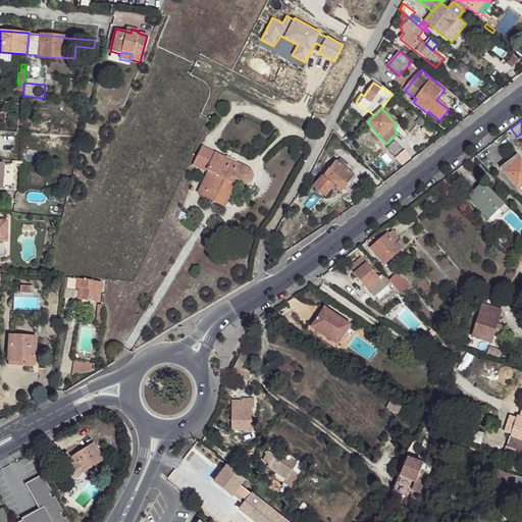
[(202,148),(194,165),(206,170),(214,153),(202,148)]
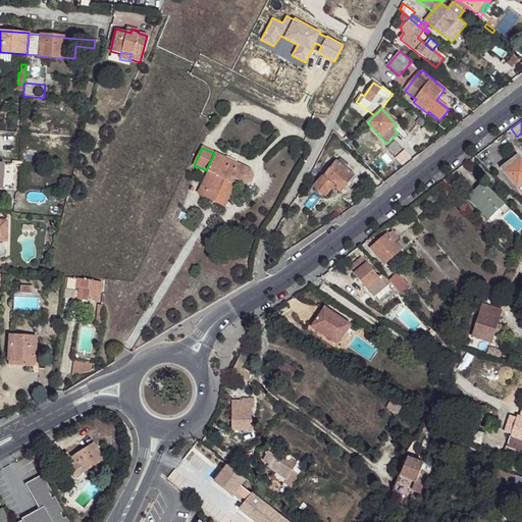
[(209,172),(202,189),(227,201),(236,185),(229,181),(231,177),(238,180),(246,185),(251,183),(253,177),(252,171),(247,169),(216,154),(208,171),(209,172)]
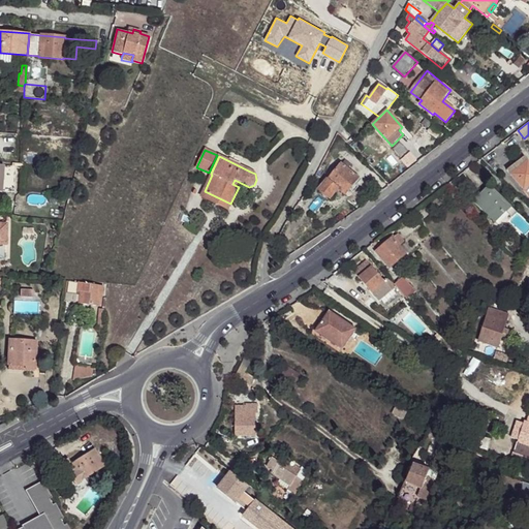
[(528,161),(525,156),(507,170),(528,197),(528,161)]
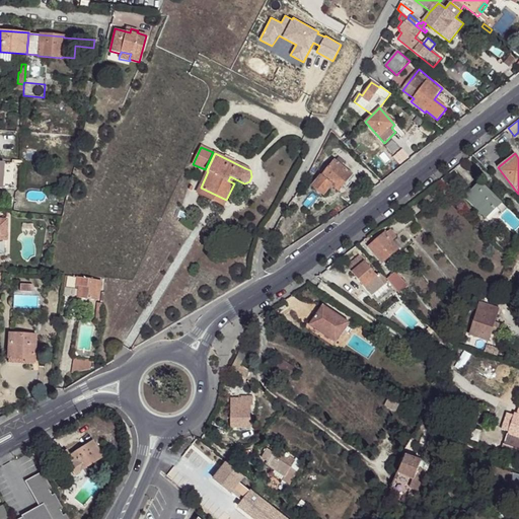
[(336,162),(341,166),(344,162),(339,158),(336,162)]
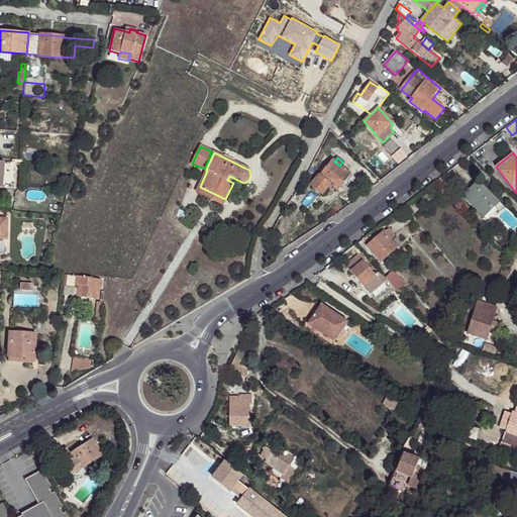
[(0,187),(2,188),(2,187),(13,188),(15,163),(0,161),(0,187)]
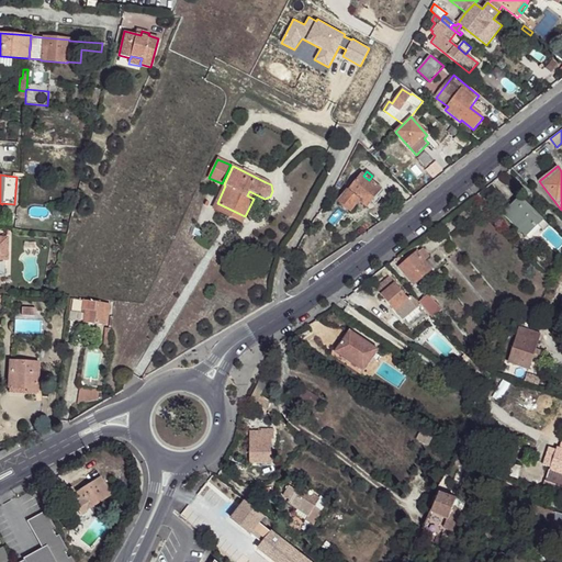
[(339,202),(350,212),(359,201),(367,206),(371,202),(377,195),(381,190),(369,180),(363,176),(361,175),(339,202)]
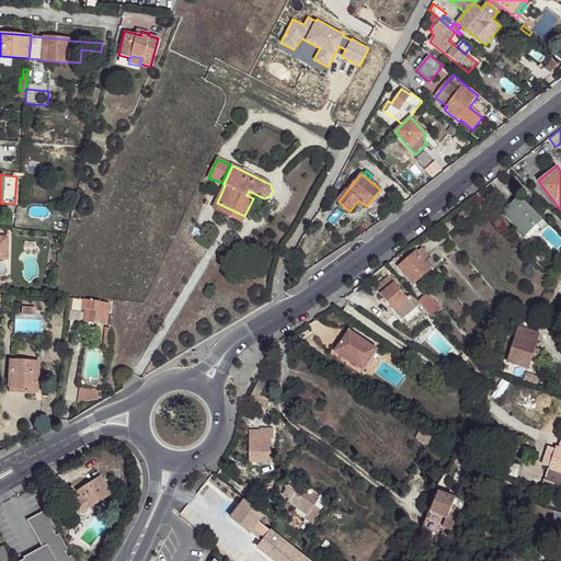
[(370,202),(375,205),(380,198),(376,195),(370,202)]
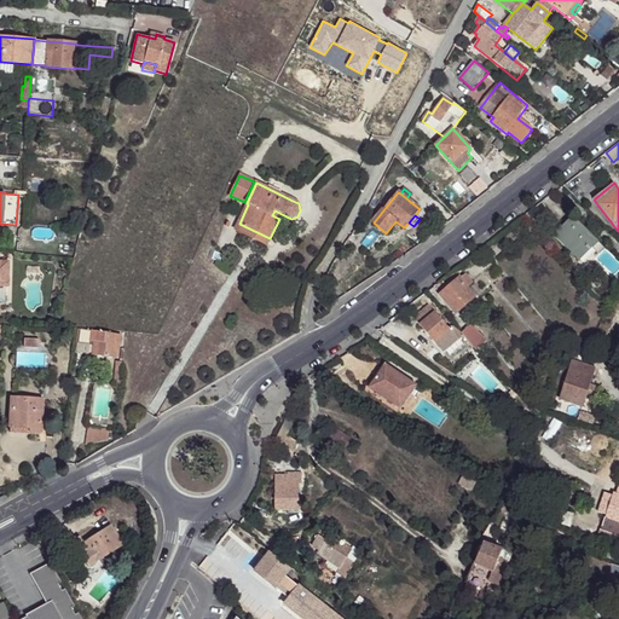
[(597,242),(599,241),(573,215),(555,235),(568,247),(567,248),(579,260),(593,247),(597,242)]
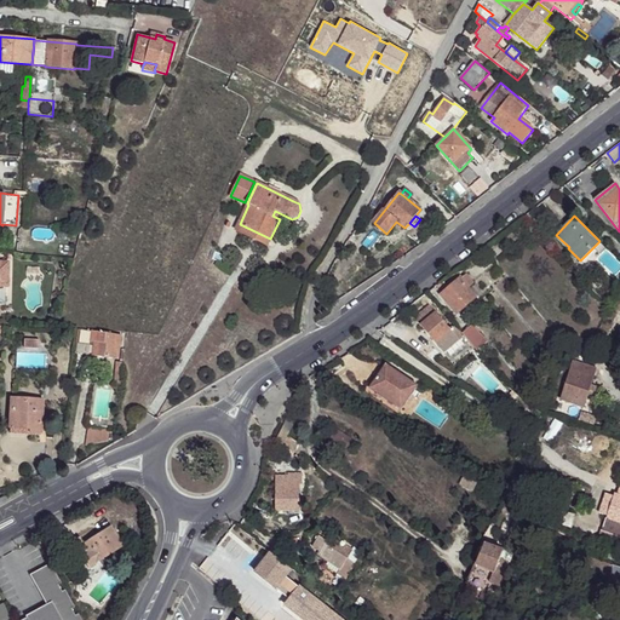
[(240,224),(236,231),(268,246),(270,239),(240,224)]
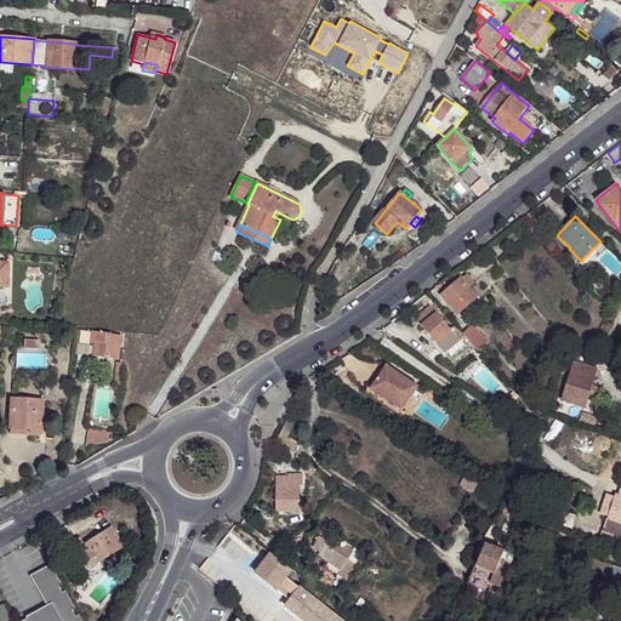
[(513,229),(505,235),(510,243),(518,237),(513,229)]
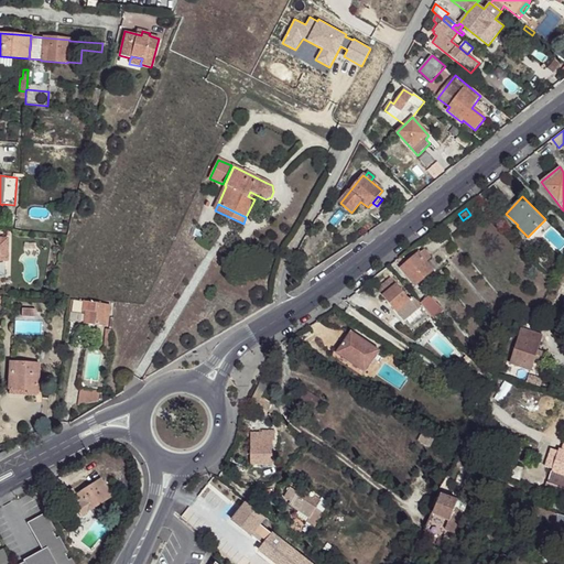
[(544,220),(540,225),(544,229),(550,225),(544,220)]
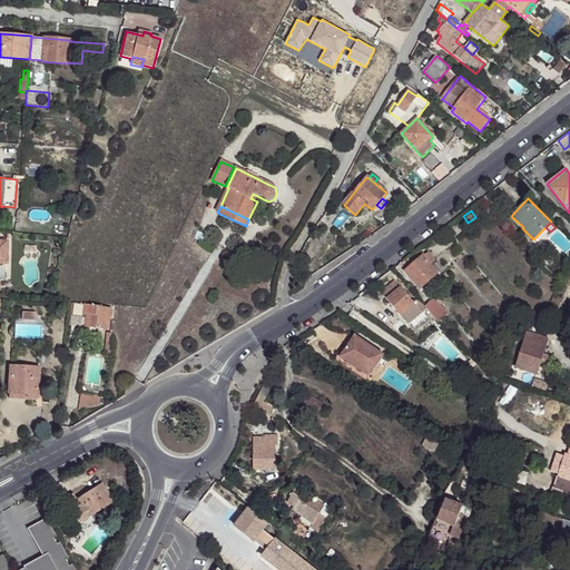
[(422,257),(405,271),(420,288),(436,274),(430,265),(434,261),(428,253),(423,257),(422,257)]
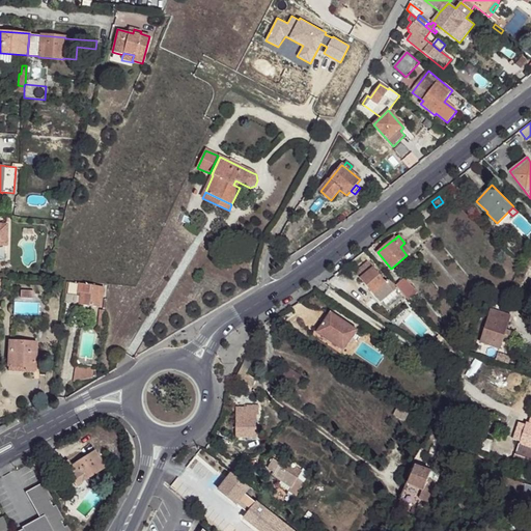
[(355,272),(381,303),(396,288),(389,280),(386,282),(367,260),(355,272)]
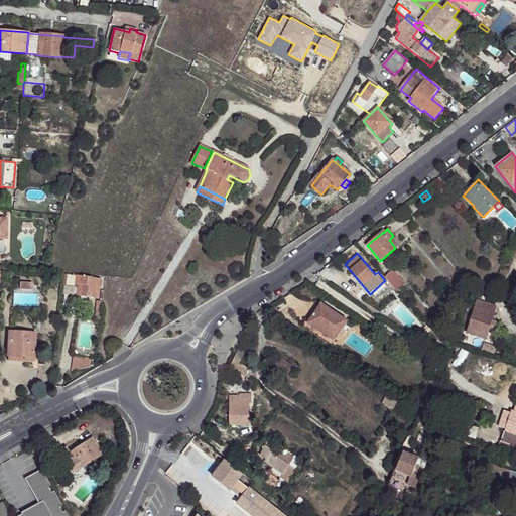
[(384,277),(396,291),(405,284),(393,270),(384,277)]
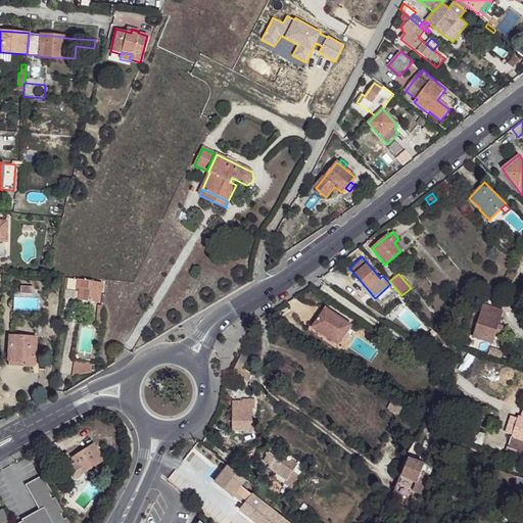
[(67,278),(66,289),(80,291),(80,288),(77,288),(78,279),(67,278)]
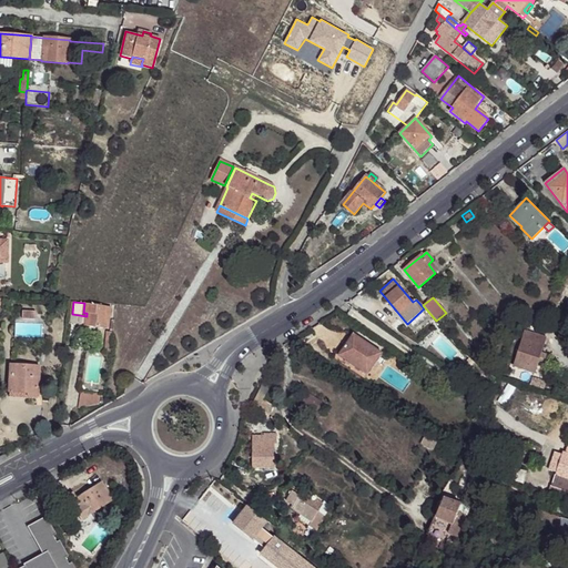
[(87,313),(85,325),(109,328),(111,307),(84,303),(83,313),(87,313)]
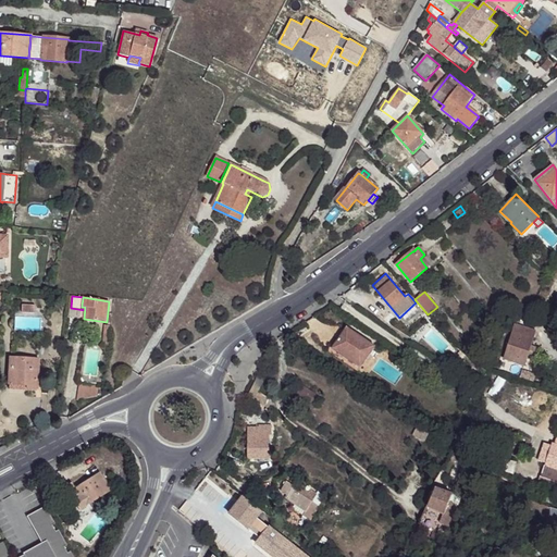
[(505,359),(524,366),(535,332),(516,325),(505,359)]
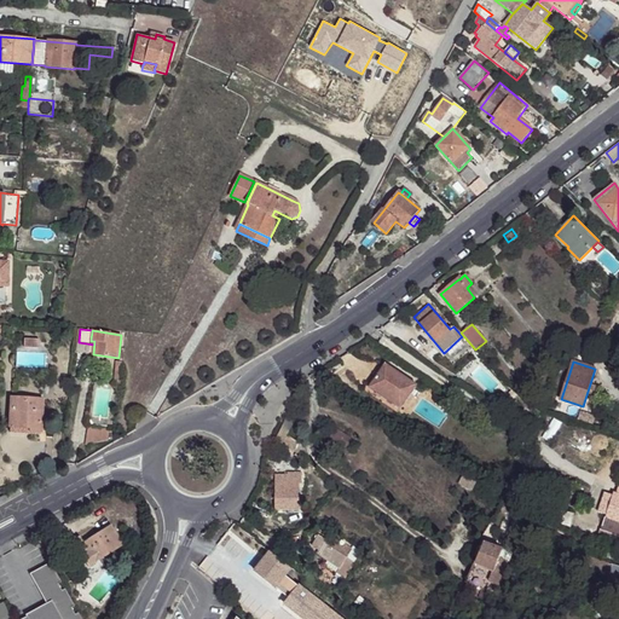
[(369,388),(400,410),(417,386),(385,364),(369,388)]
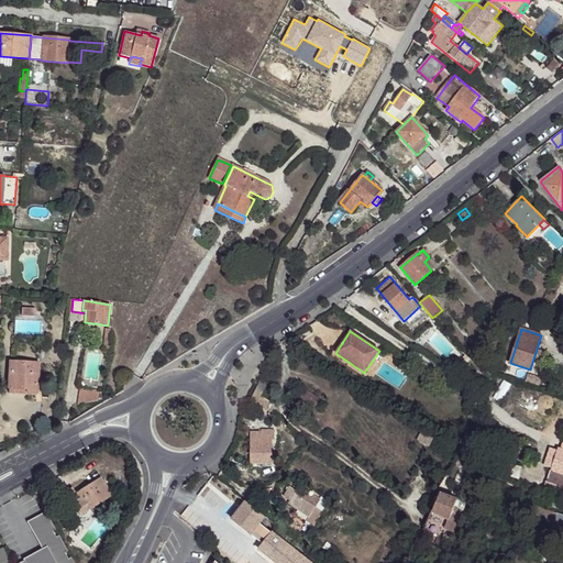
[(428,340),(445,357),(453,349),(435,332),(428,340)]
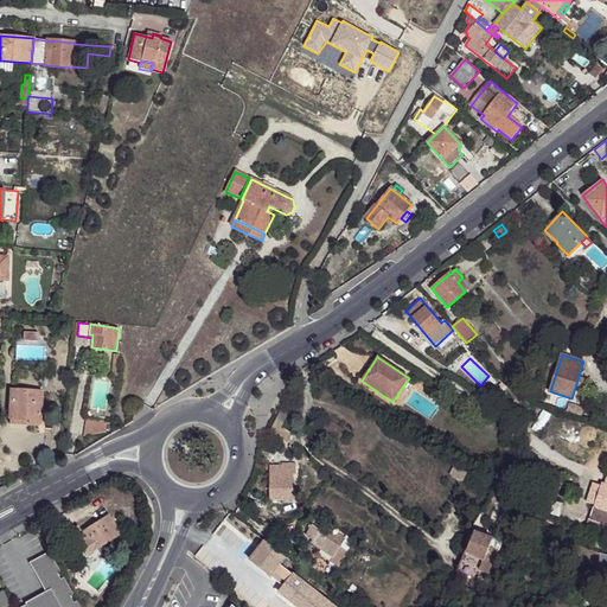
[(359,383),(391,404),(393,402),(362,381),(359,383)]
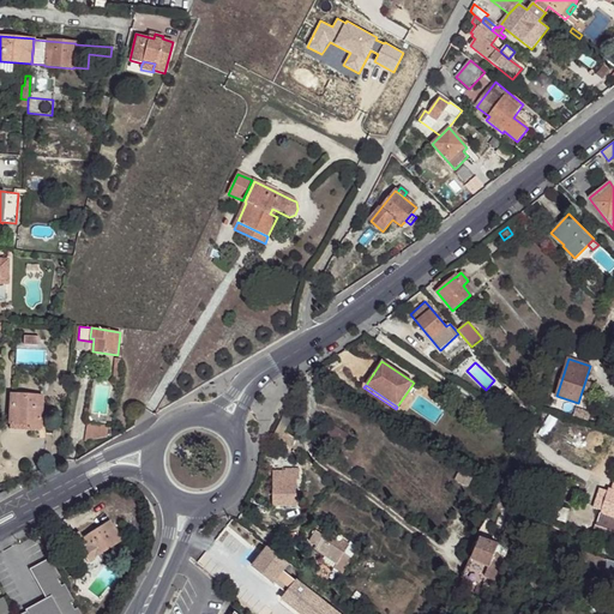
[(12,393),(10,422),(29,423),(28,427),(40,427),(41,395),(12,393)]
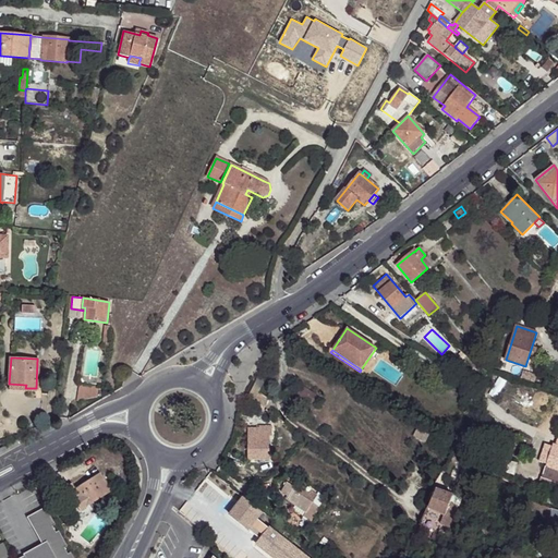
[(265,380),(257,376),(253,386),(261,389),(265,380)]
